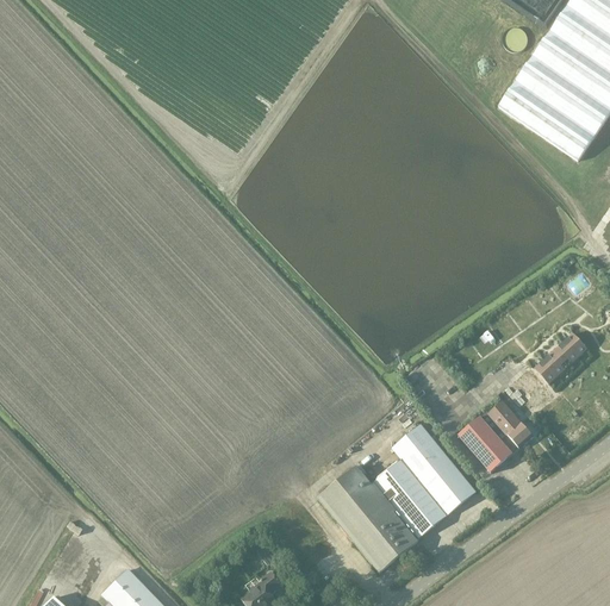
[(609,110),(609,0),(568,0),(497,105),(577,160),(609,110)]
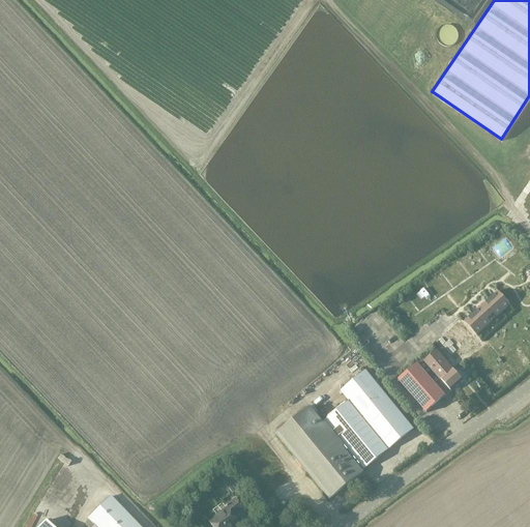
[(489,243),(507,255),(514,241),(496,231),(495,232),(496,232),(490,243),(489,243)]
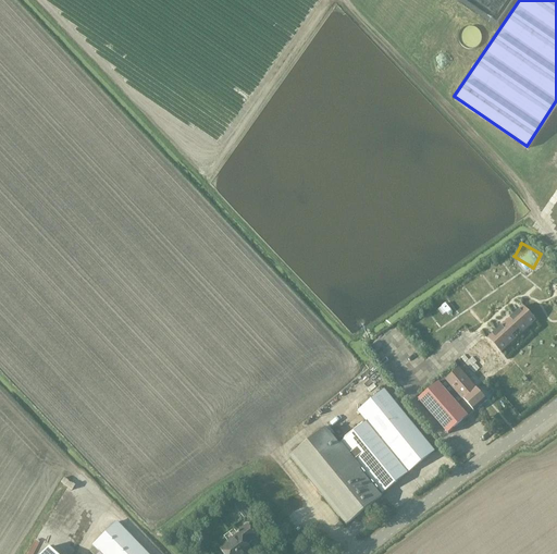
[(440,309),(438,310),(459,321),(467,308),(446,296),(446,297),(446,298),(441,309),(440,309)]
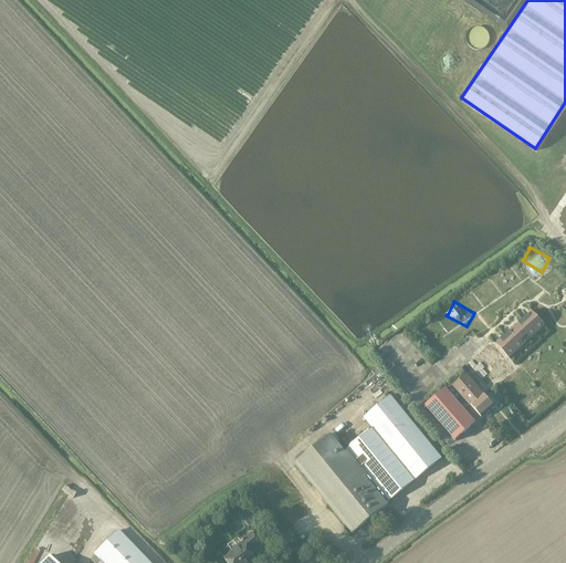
[(530,308),(494,341),(507,356),(544,323),(530,308)]
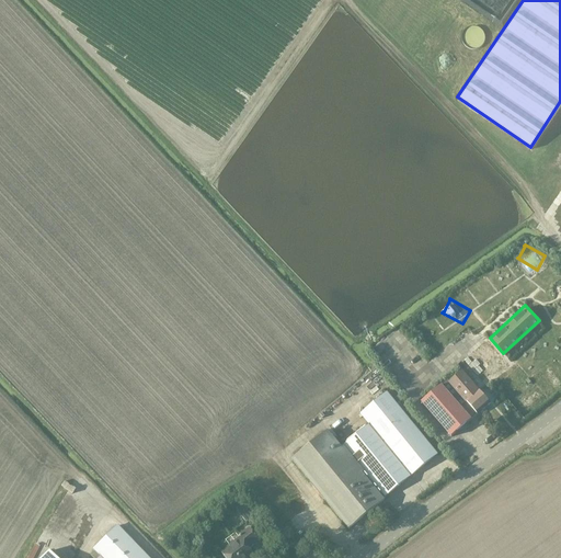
[(450,434),(490,400),(461,367),(447,378),(447,377),(420,400),(450,434)]
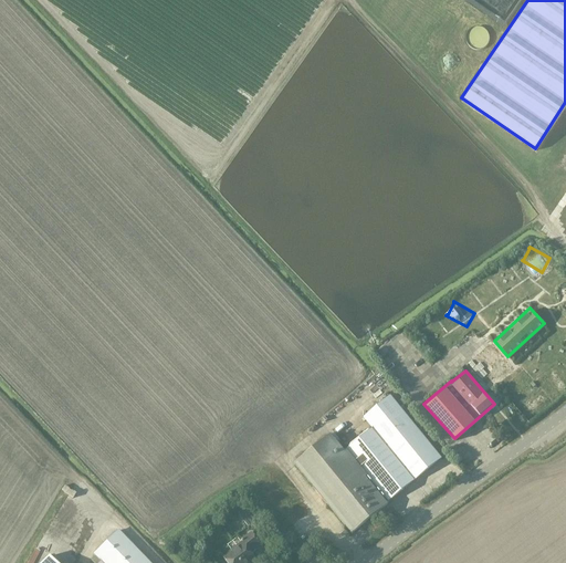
[(370,426),(344,448),(336,439),(338,437),(332,429),(293,461),(349,530),(385,500),(385,501),(441,456),(389,393),(362,415),(370,426)]
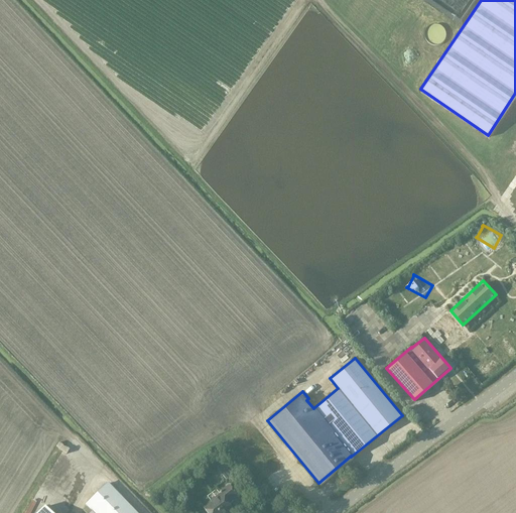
[(222,461),(216,465),(224,477),(231,472),(222,461)]
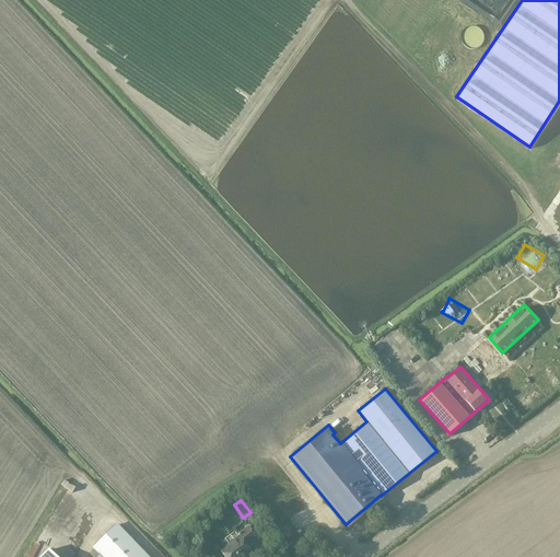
[(149,556),(116,522),(92,546),(93,547),(89,550),(95,556),(94,556),(56,556),(47,547),(36,556),(149,556)]
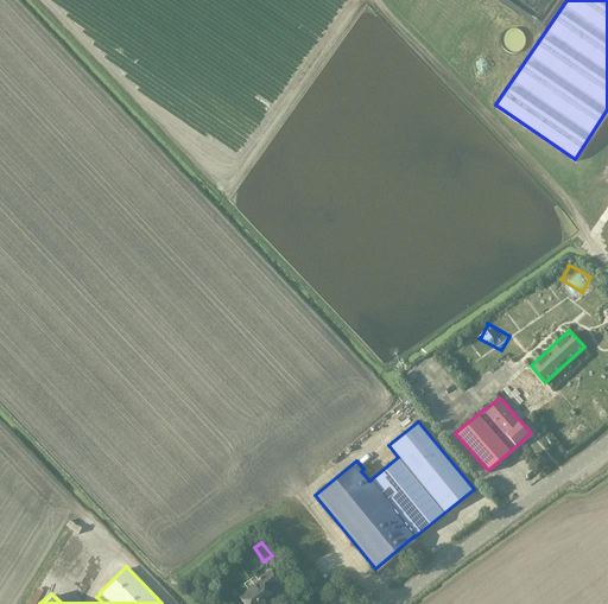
[(258,578),(236,593),(244,603),(263,603),(272,597),(266,589),(276,579),(267,567),(257,576),(258,578)]
